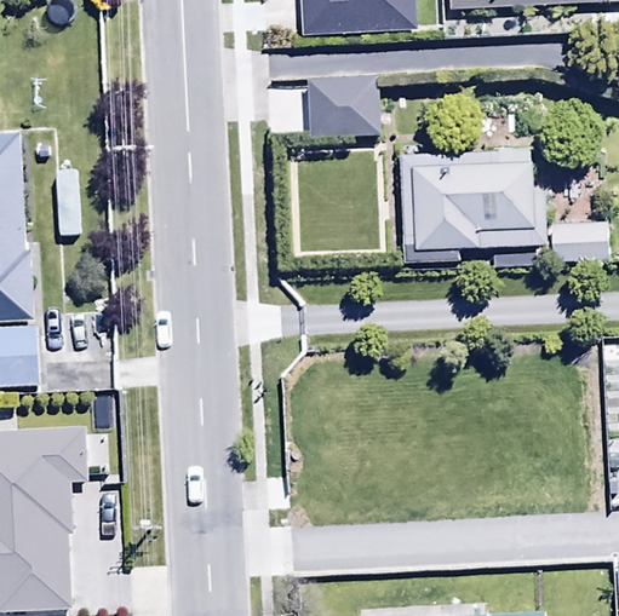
[(299,0),(302,34),(416,29),(414,0),(299,0)]
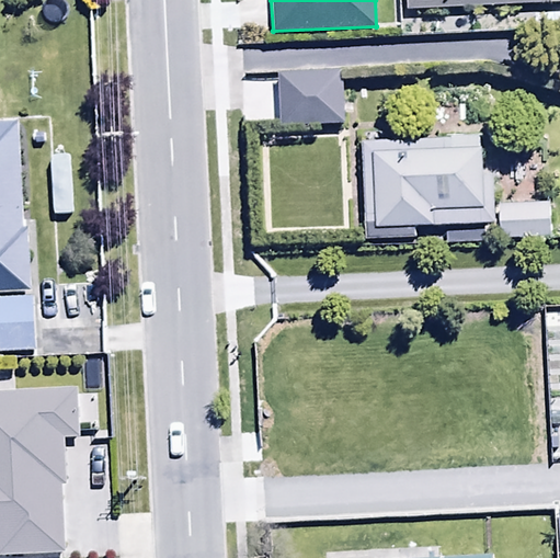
[(19,121),(0,121),(0,351),(43,350),(42,330),(59,330),(58,284),(35,285),(34,219),(22,219),(19,121)]
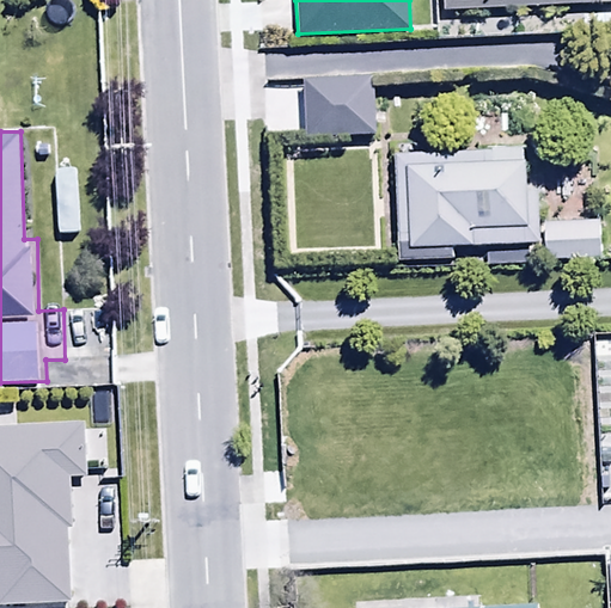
[(523,151),(395,155),(398,246),(539,241),(537,176),(524,177),(523,151)]
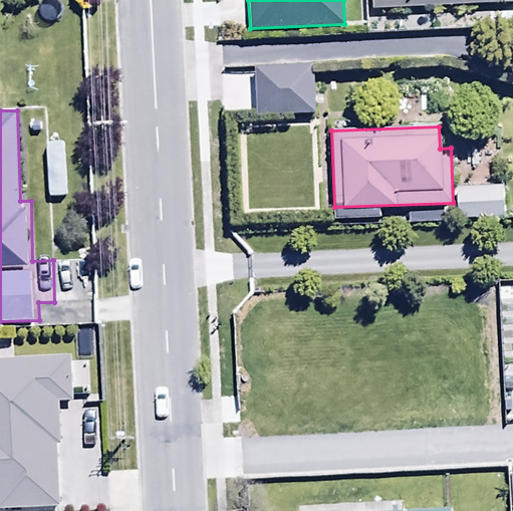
[(501,185),(457,187),(458,219),(503,217),(501,185)]
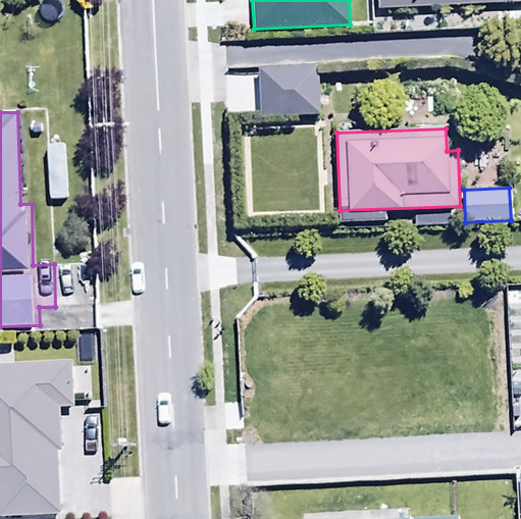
[(73,403),(71,359),(0,362),(0,516),(59,513),(56,450),(62,450),(60,403),(73,403)]
